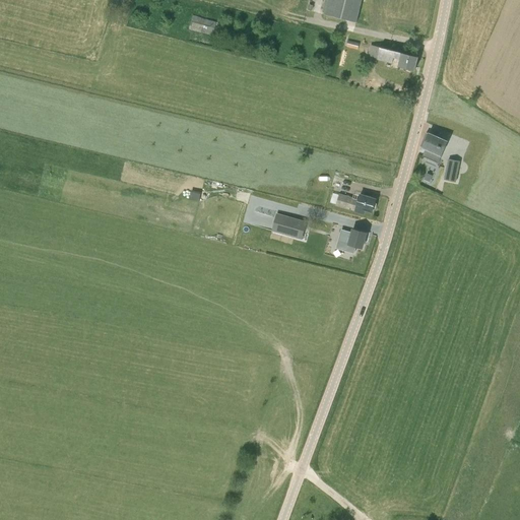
[(356,23),(362,0),(328,0),(324,15),(356,23)]
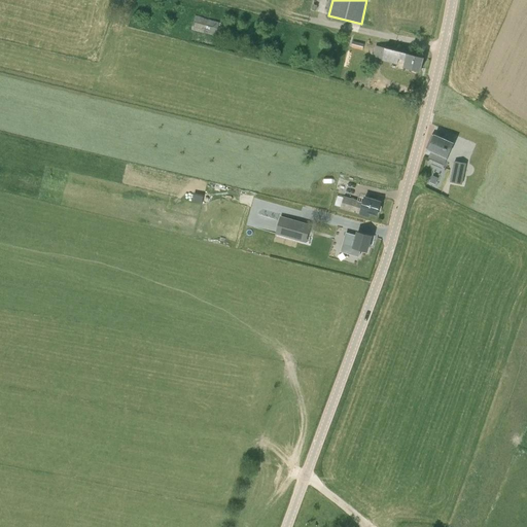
[(190,30),(215,36),(219,23),(195,15),(190,30)]
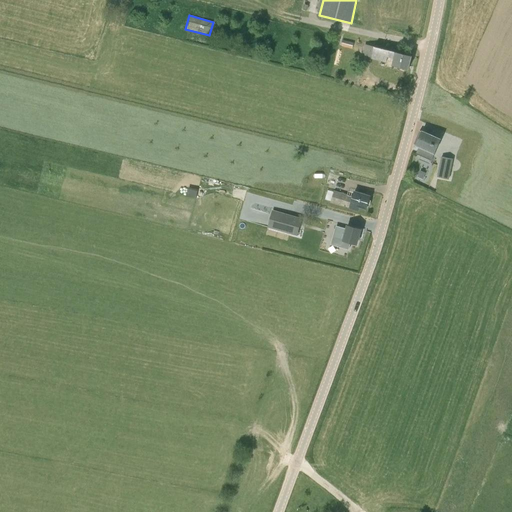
[(395,58),(393,66),(408,70),(412,56),(367,45),(364,55),(387,61),(388,56),(395,58)]
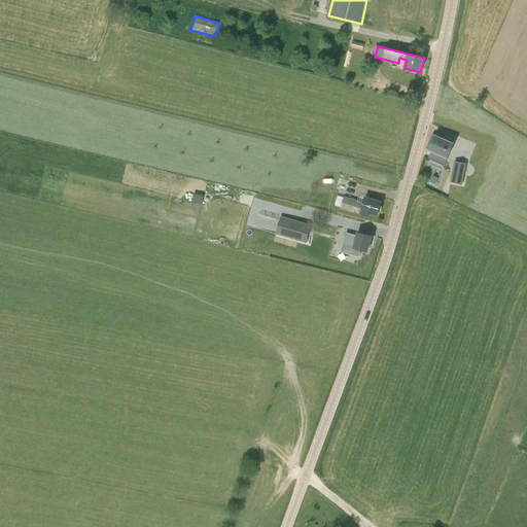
[(447,157),(453,144),(431,135),(426,148),(447,157)]
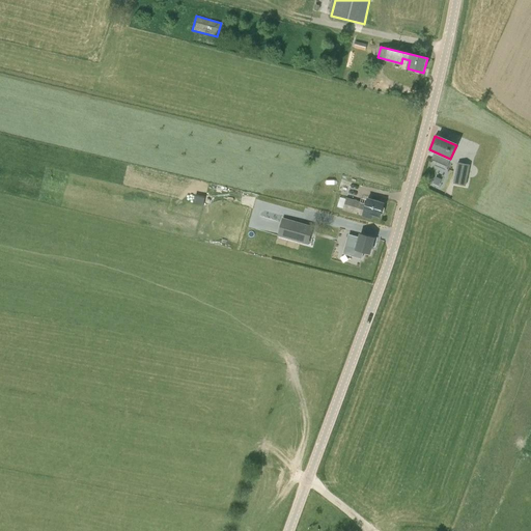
[(438,169),(431,187),(443,191),(453,166),(435,158),(431,166),(438,169)]
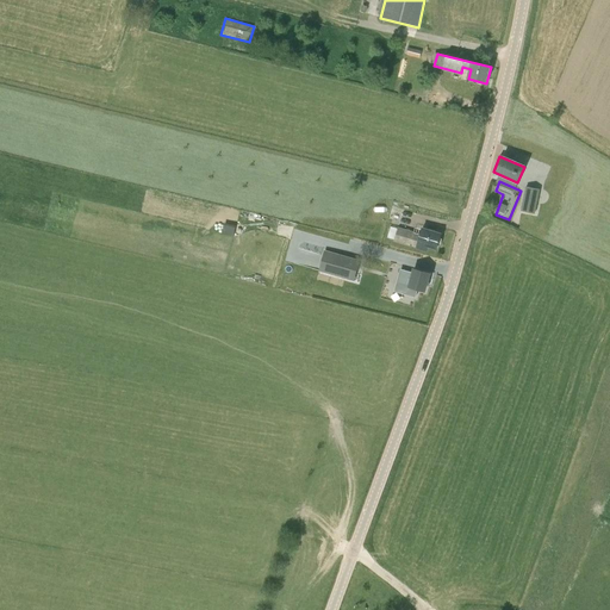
[(534,213),(540,190),(526,187),(521,211),(534,213)]
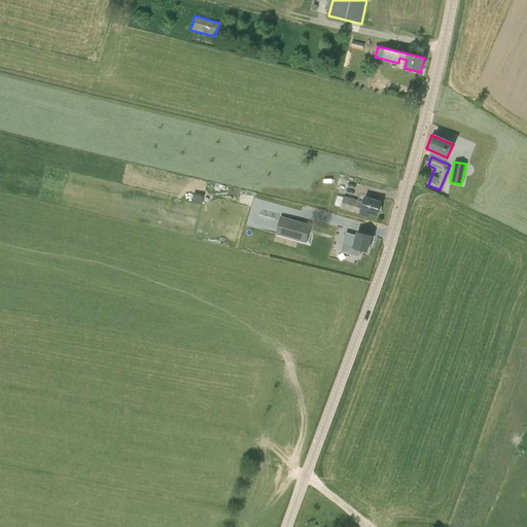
[(337,192),(347,196),(351,181),(341,178),(337,192)]
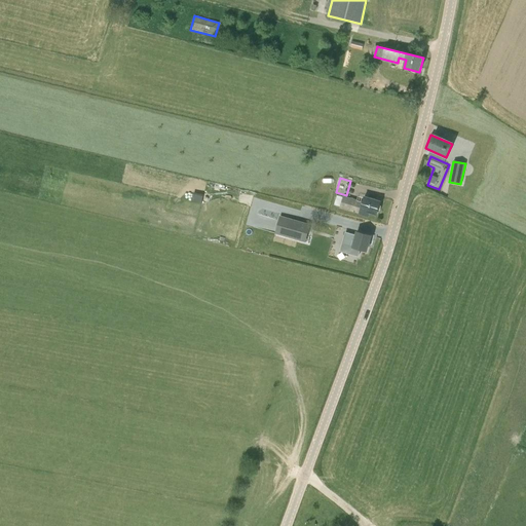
[(380,202),(364,197),(363,203),(357,201),(343,197),(339,208),(353,212),(353,213),(354,213),(355,212),(360,213),(360,214),(368,216),(369,213),(376,215),(380,202)]
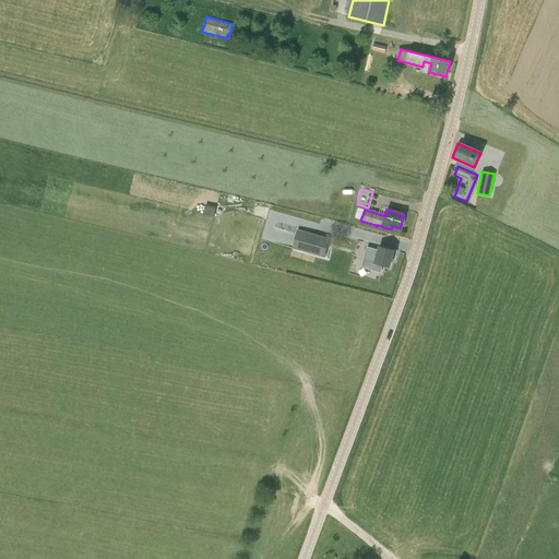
[(277,224),(273,241),(290,246),(295,228),(277,224)]
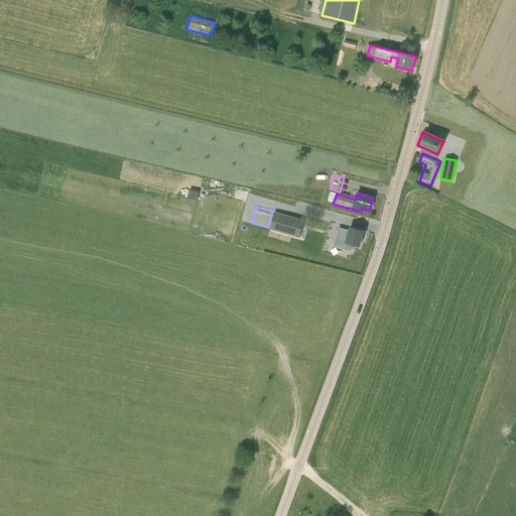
[(270,229),(299,237),(304,221),(274,213),(270,229)]
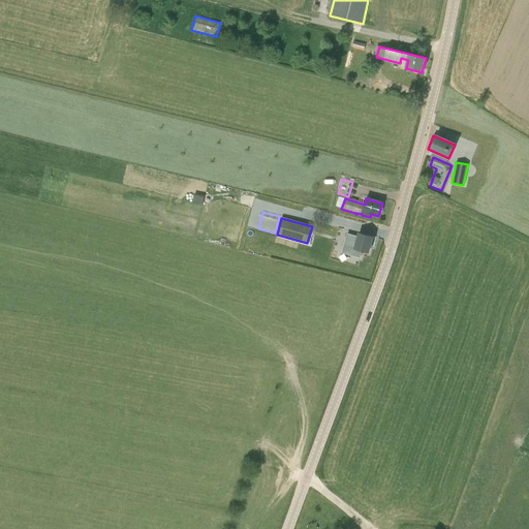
[(331,231),(328,241),(325,248),(342,252),(354,256),(355,253),(361,254),(362,251),(368,252),(370,244),(371,244),(373,239),(372,239),(372,237),(360,234),(354,249),(344,246),(349,228),(340,226),(338,232),(331,231)]
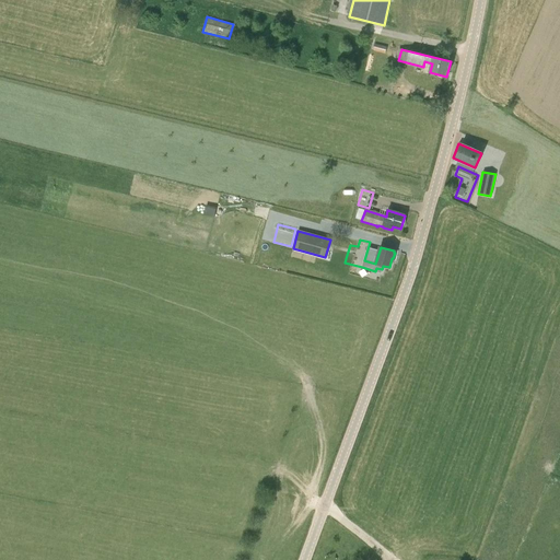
All buildings are outlined.
